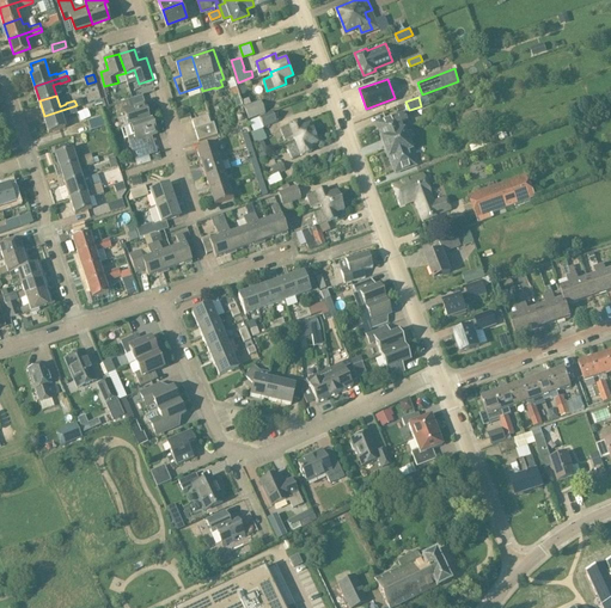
[(129,98),(116,102),(121,116),(127,114),(130,124),(132,123),(150,117),(145,102),(132,106),(129,98)]
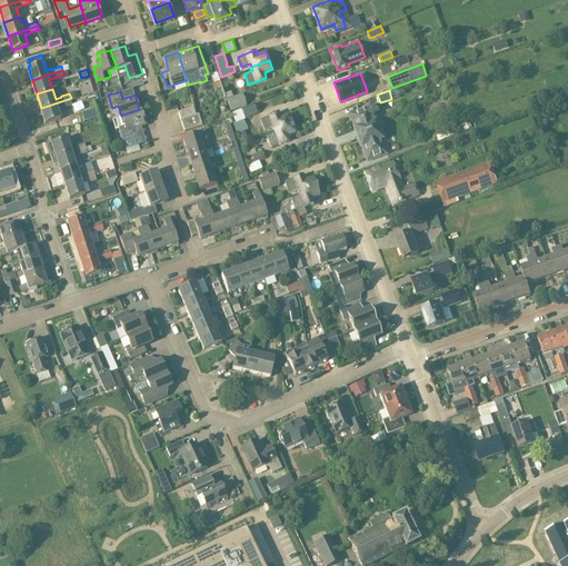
[(231,109),(247,103),(242,91),(227,98),(231,109)]
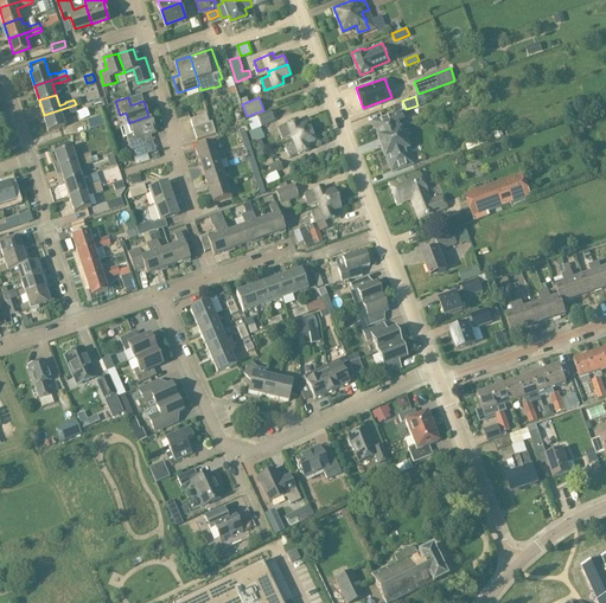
[(77,109),(76,104),(44,115),(49,130),(65,124),(62,114),(69,111),(69,113),(77,109)]
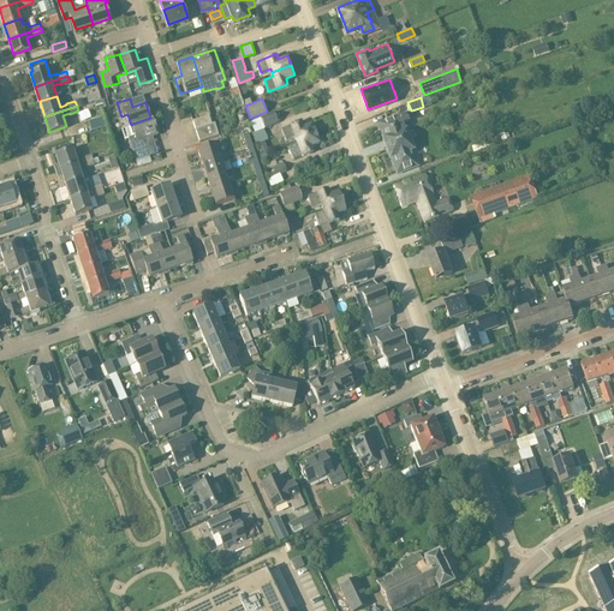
[(274,111),(260,115),(261,115),(251,119),(256,130),(266,126),(279,121),(274,111)]
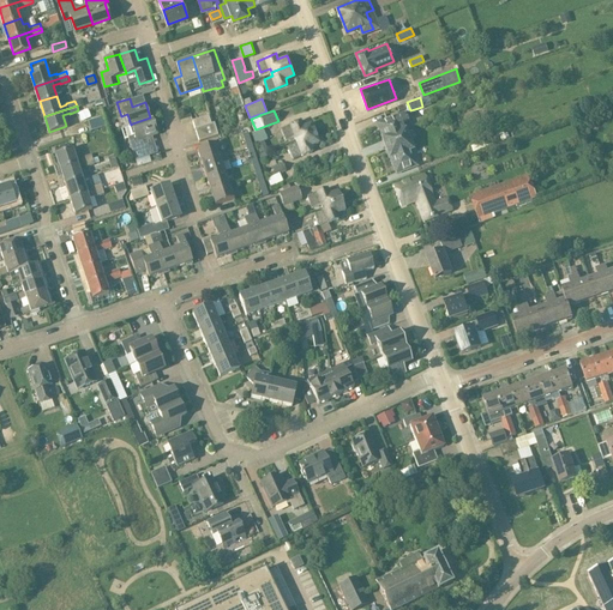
[(406,110),(378,121),(384,136),(406,128),(403,122),(409,119),(406,110)]
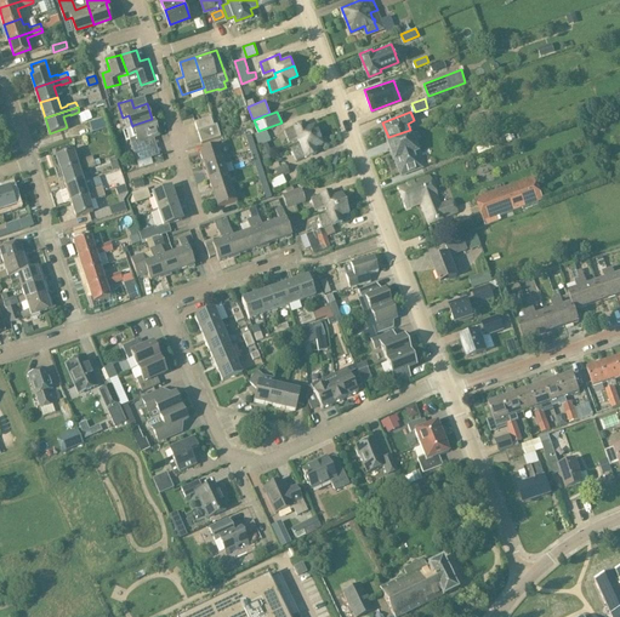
[(195,120),(198,129),(215,123),(212,114),(195,120)]
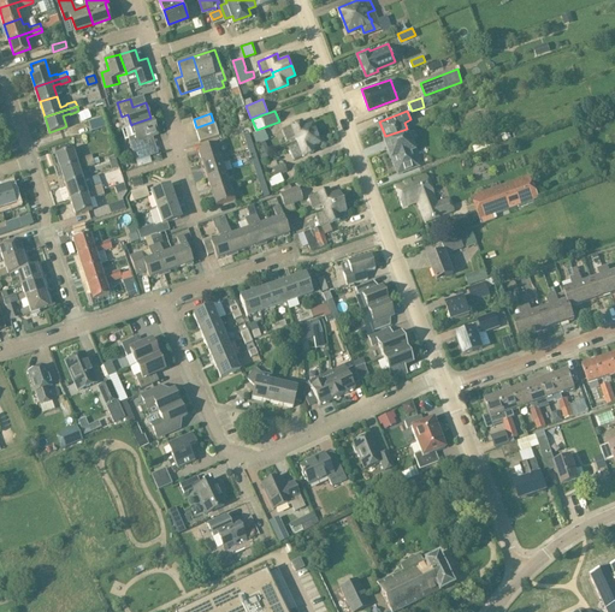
[(104,116),(89,119),(93,129),(106,124),(104,116)]
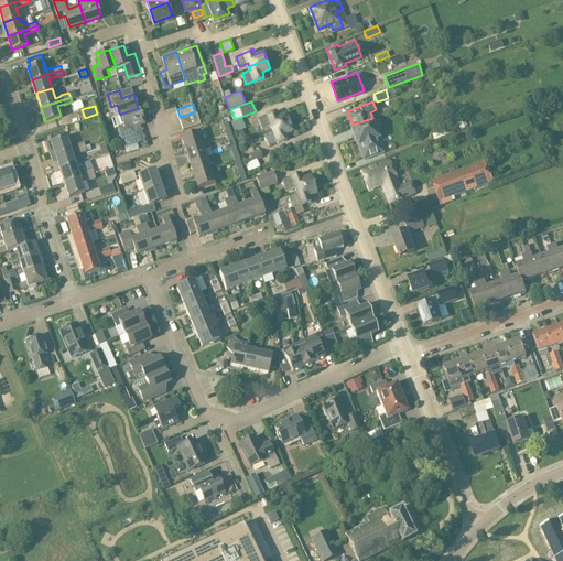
[(125,122),(119,125),(126,144),(138,141),(132,126),(140,123),(144,121),(147,120),(144,112),(142,114),(140,107),(138,108),(121,114),(125,122)]
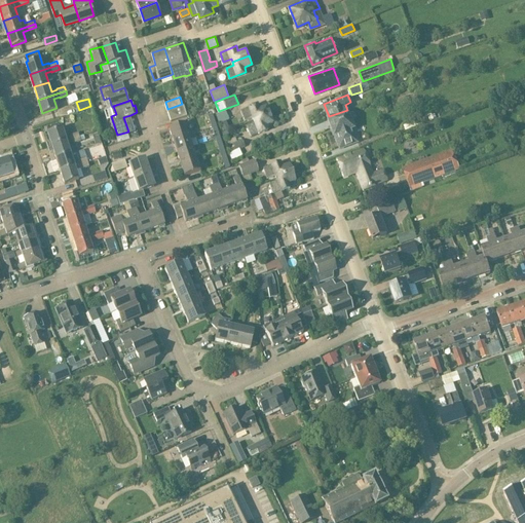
[(254,118),(270,112),(267,104),(260,107),(258,102),(249,106),(250,106),(241,109),(246,118),(253,115),(254,118)]
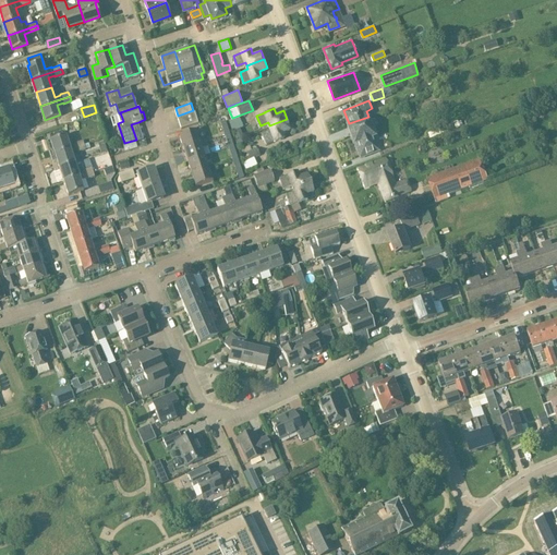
[(193,110),(178,116),(181,127),(200,121),(195,109),(193,110)]
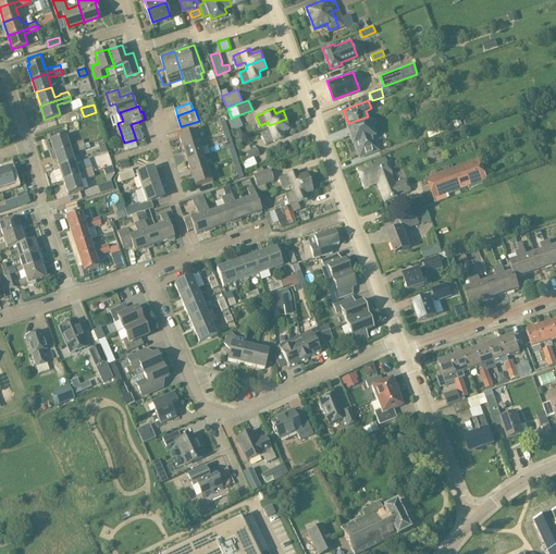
[(368,117),(348,123),(347,123),(354,142),(355,142),(360,155),(379,147),(374,135),(375,134),(368,117)]
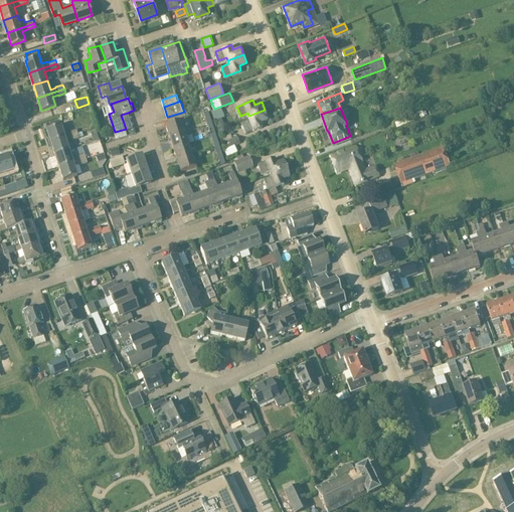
[(268,118),(265,110),(248,116),(250,119),(242,122),(246,132),(253,129),(263,126),(261,121),(268,118)]
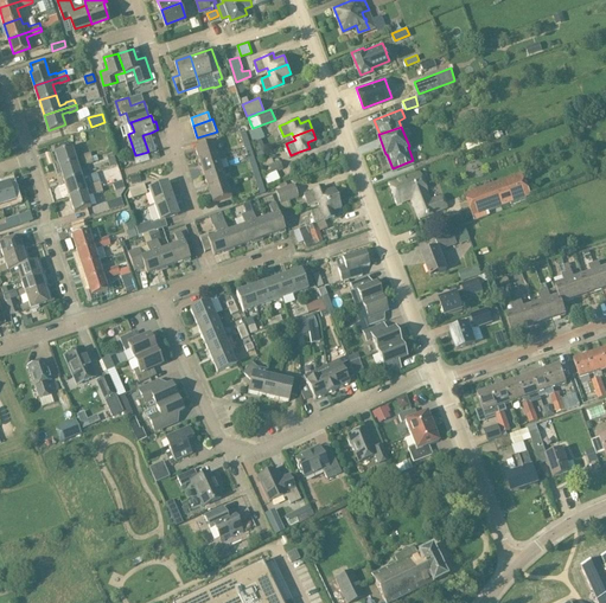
[(244,146),(250,143),(246,130),(241,132),(244,146)]
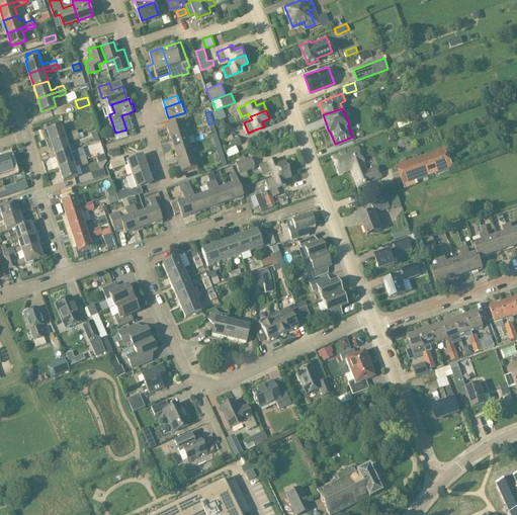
[(223,117),(218,120),(221,127),(227,124),(223,117)]
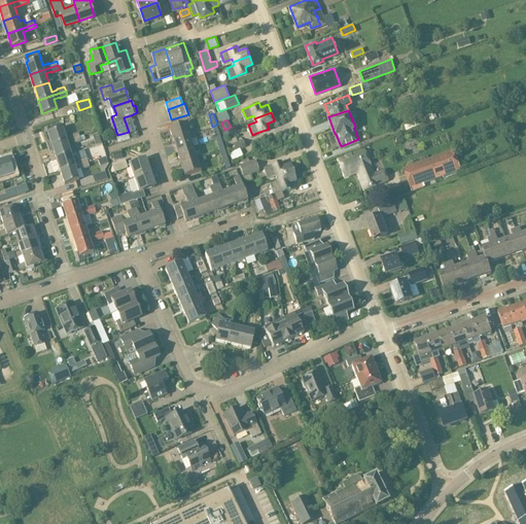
[(174,139),(189,134),(185,123),(170,128),(174,139)]
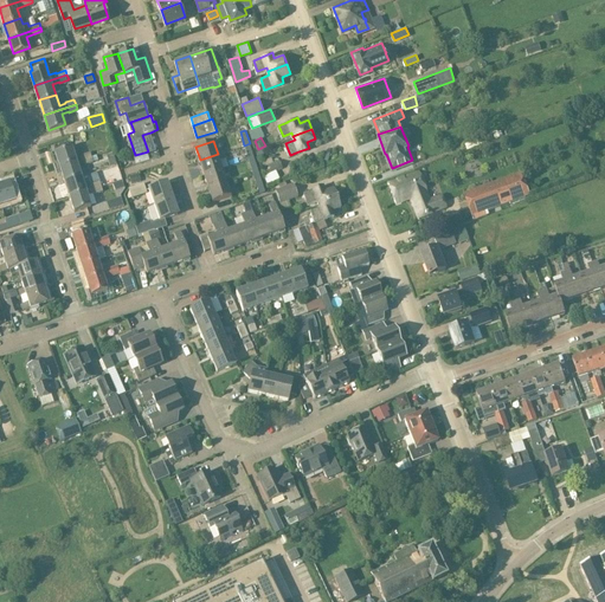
[(244,146),(249,159),(255,157),(250,143),(244,146)]
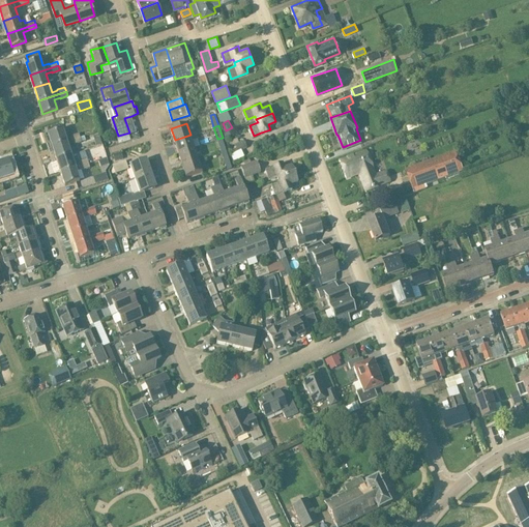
[(63,127),(49,132),(51,140),(48,141),(50,146),(81,136),(80,132),(71,134),(72,135),(66,137),(63,127)]
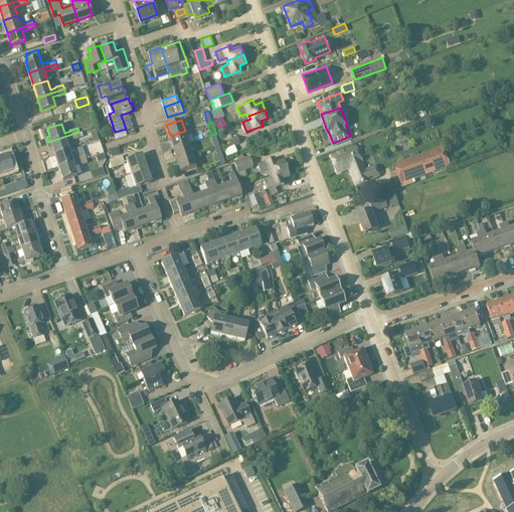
[(170,136),(173,148),(189,143),(186,136),(192,134),(191,129),(185,131),(170,136)]
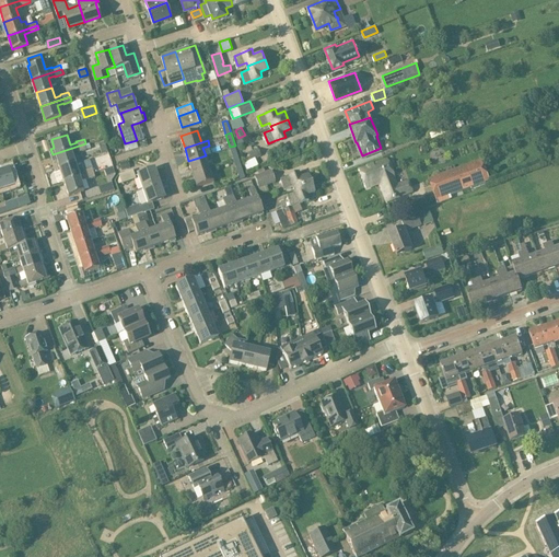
[(85,143),(53,154),(55,160),(58,159),(60,166),(76,162),(73,155),(80,153),(79,150),(86,148),(85,143)]
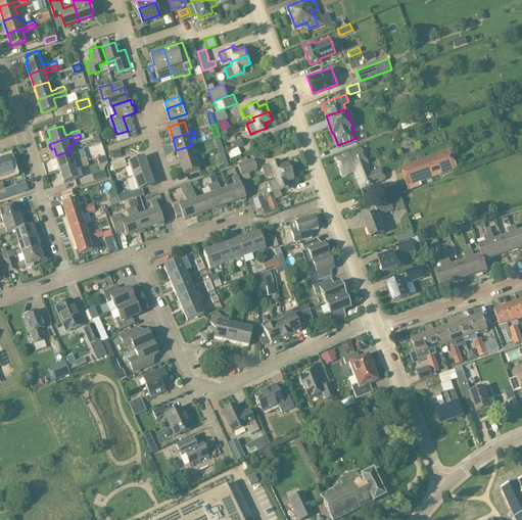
[(220,136),(215,137),(219,149),(224,147),(220,136)]
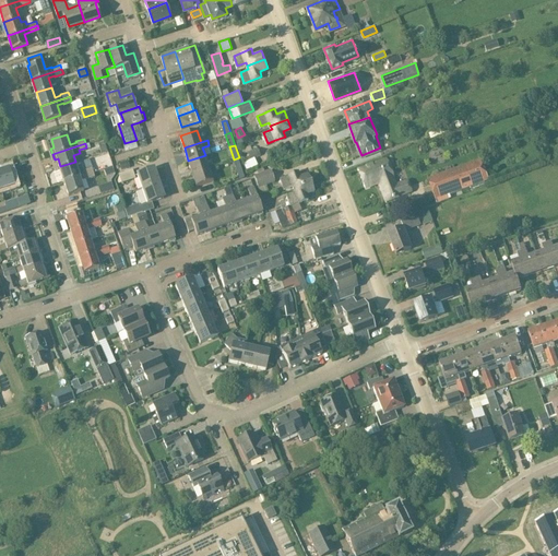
[(258,146),(252,149),(247,151),(250,158),(261,154),(258,146)]
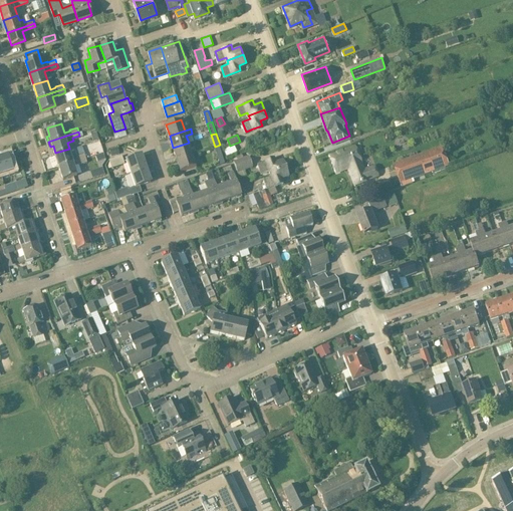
[(189,143),(173,148),(177,159),(192,154),(189,143)]
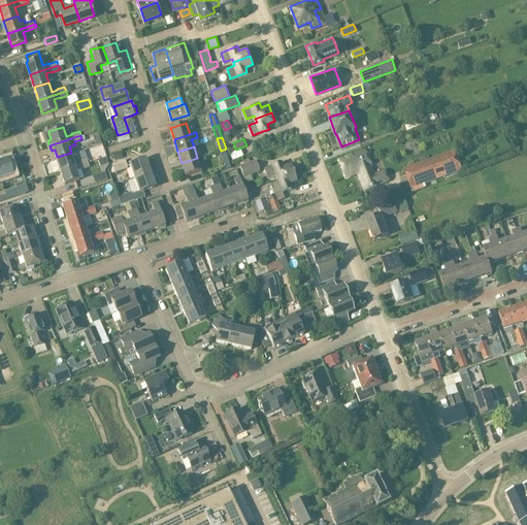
[(385,167),(373,171),(371,166),(372,165),(365,146),(338,157),(346,175),(358,171),(365,190),(390,181),(385,167)]
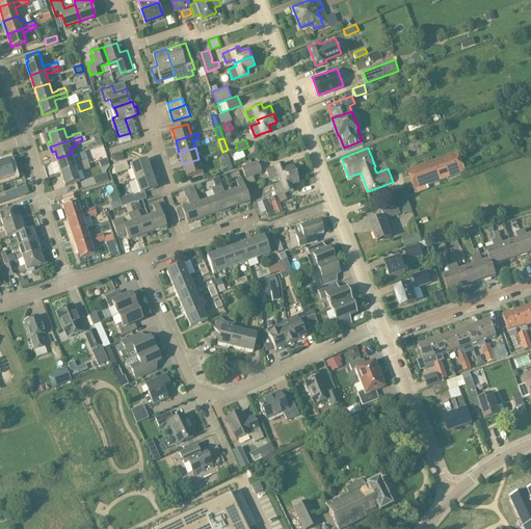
[(233,167),(228,150),(222,152),(229,169),(233,167)]
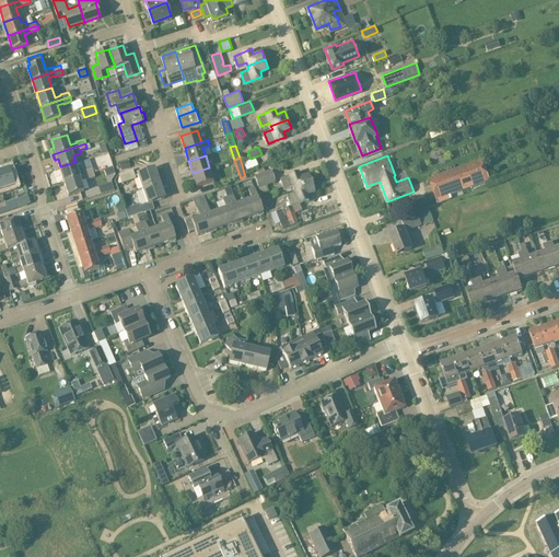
[(482,158),(475,161),(430,177),(438,197),(490,178),(482,158)]
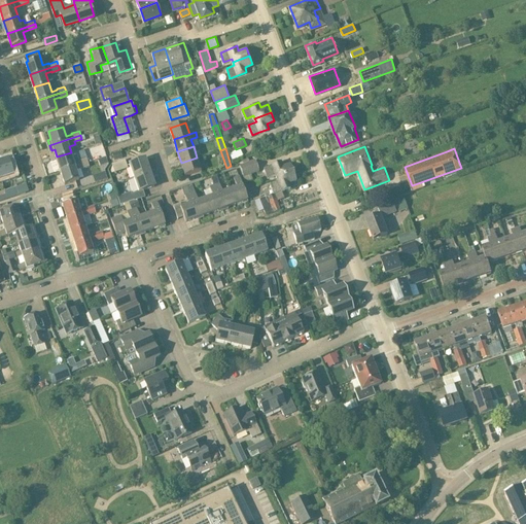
[(121,150),(113,151),(114,159),(123,156),(121,150)]
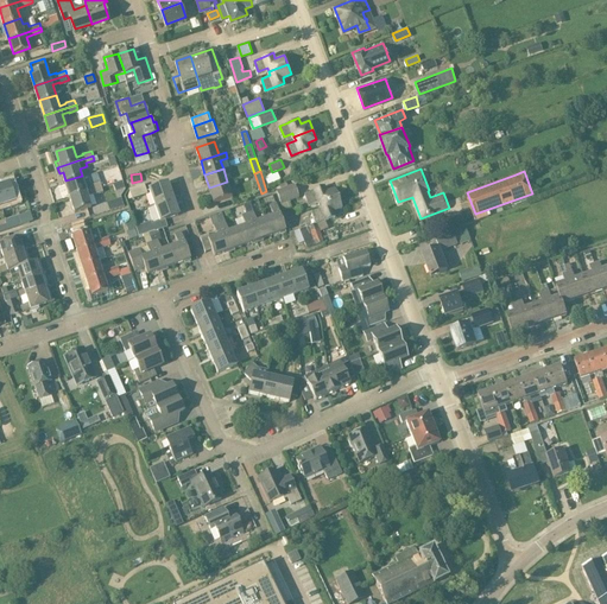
[(65,180),(70,196),(102,185),(100,180),(92,183),(93,184),(86,185),(82,176),(65,180)]
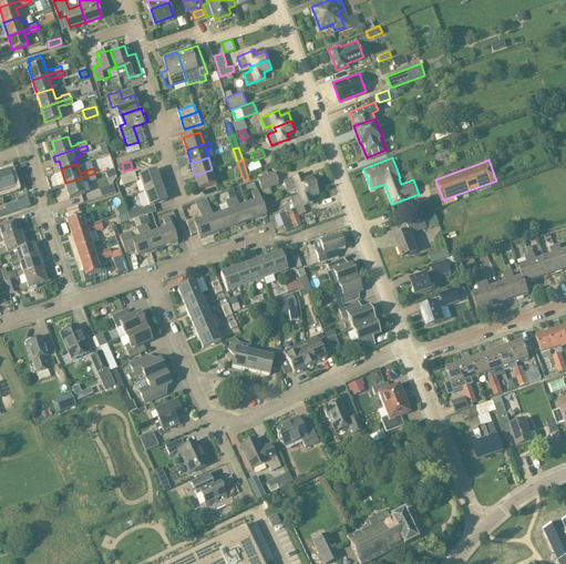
[(114,166),(106,170),(109,176),(116,174),(114,166)]
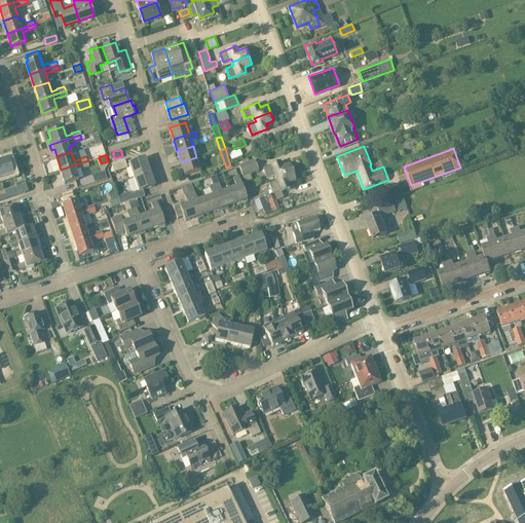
[(237,158),(246,180),(253,178),(251,173),(259,170),(255,157),(249,159),(248,154),(237,158)]
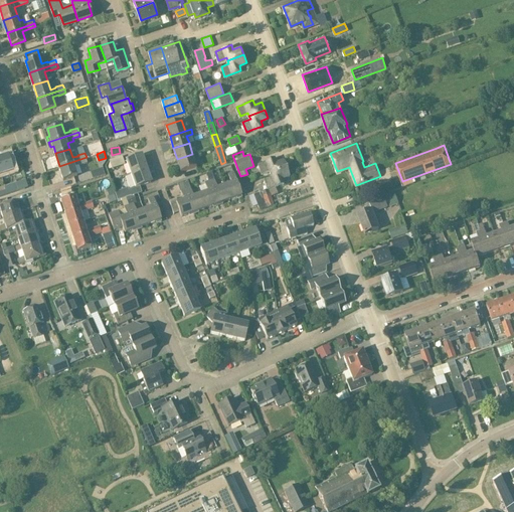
[(0,156),(0,168),(1,172),(13,168),(8,153),(0,156)]
